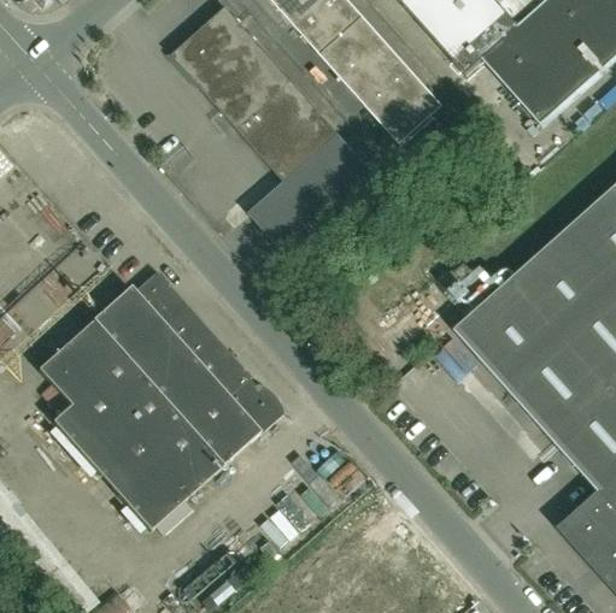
[(270,0),(277,7),(397,143),(439,105),(381,37),(347,0),(270,0)]
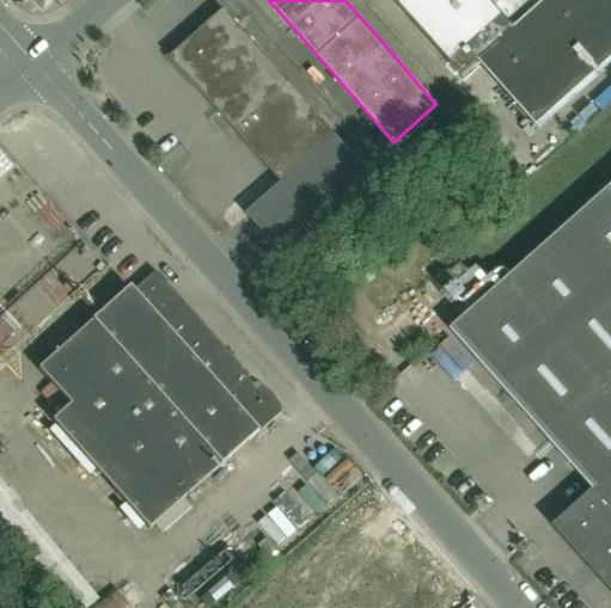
[(393,0),(399,6),(401,5),(462,78),(481,61),(537,126),(610,59),(610,0),(393,0)]
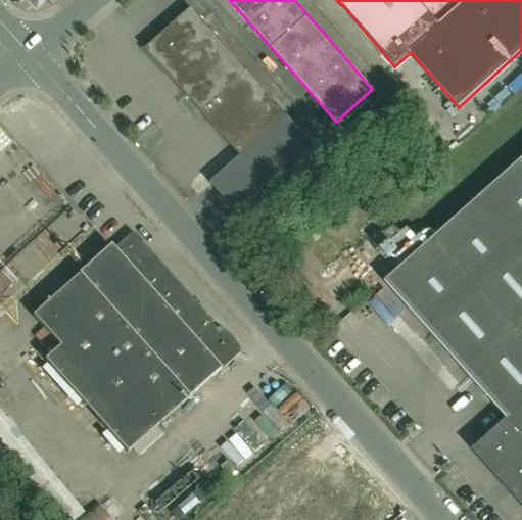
[(145,47),(273,191),(319,150),(286,113),(199,16),(191,6),(145,47)]
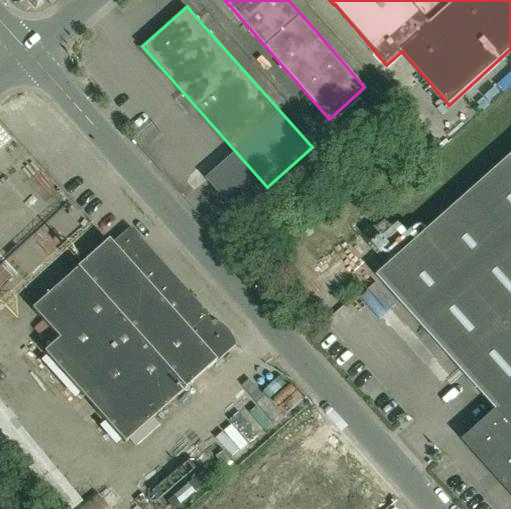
[(510,152),(375,272),(496,408),(465,435),(510,487),(510,152)]
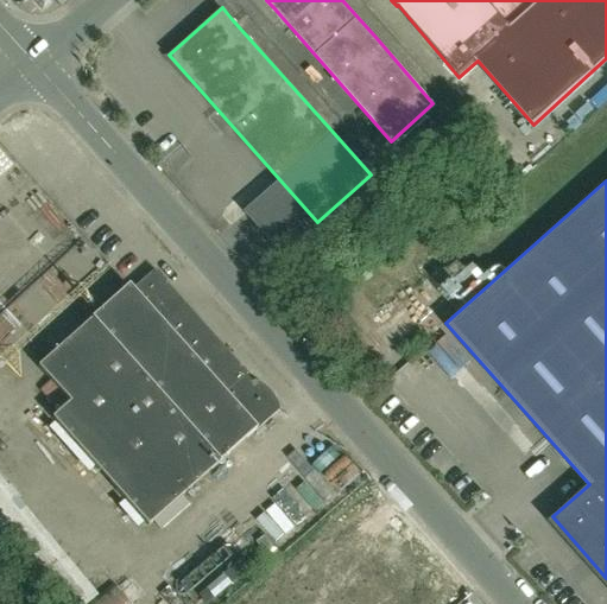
[(145,521),(253,425),(277,405),(276,400),(273,394),(270,389),(265,385),(259,380),(254,377),(251,376),(247,377),(241,372),(244,370),(151,267),(130,286),(127,283),(36,363),(67,399),(50,414),(145,521)]
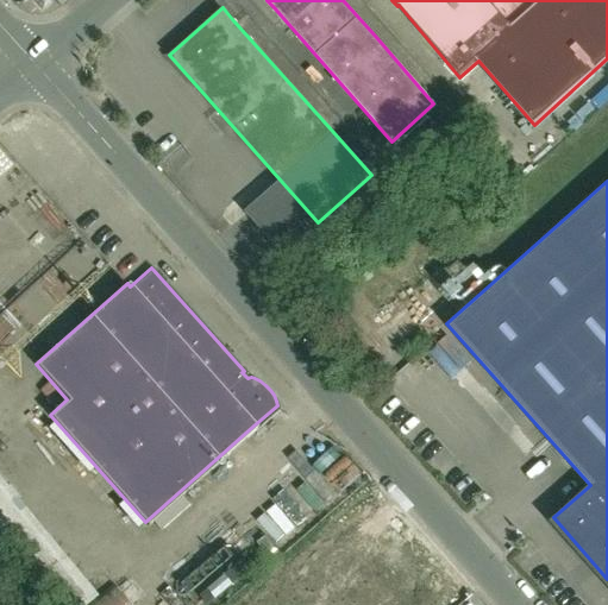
[(0,530),(61,604),(129,604),(111,583),(96,593),(0,474),(0,530)]
